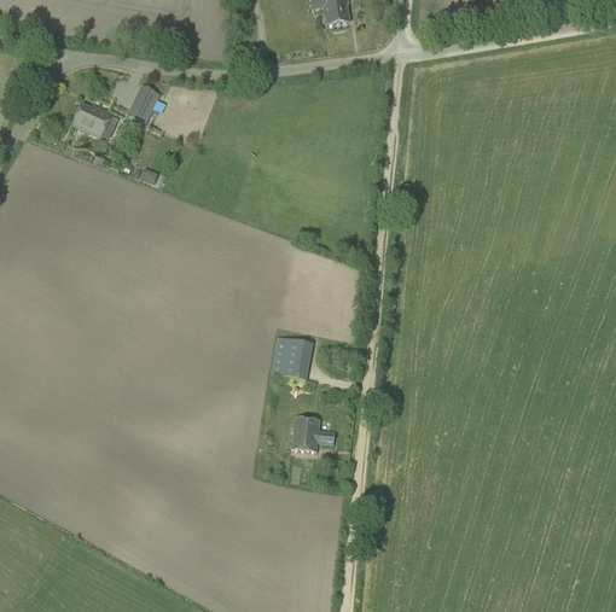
[(325,6),(326,13),(333,12),(332,0),(312,0),(313,7),(325,6)]
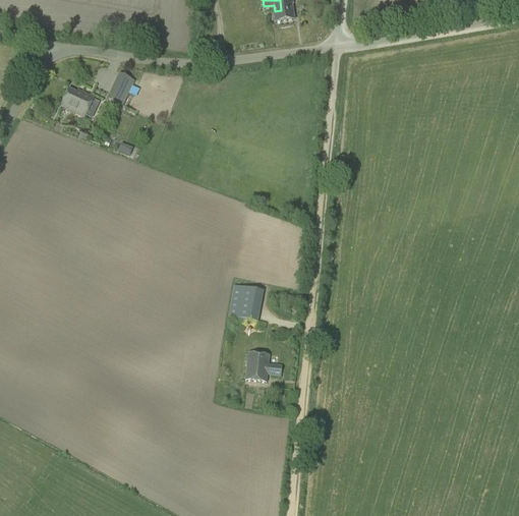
[(280,0),(281,10),(275,11),(276,19),(296,16),(293,0),(295,0),(280,0)]
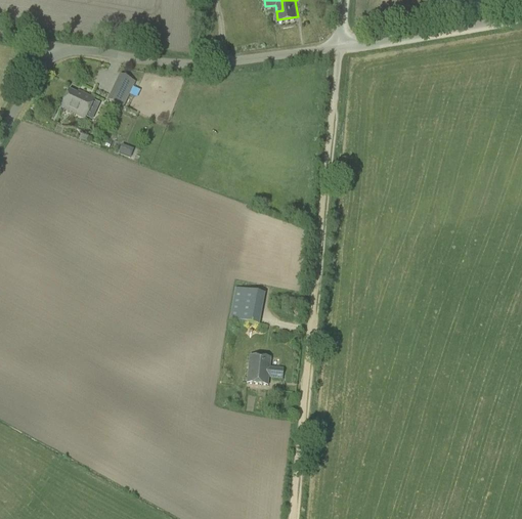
[(125,103),(137,79),(122,72),(110,96),(125,103)]
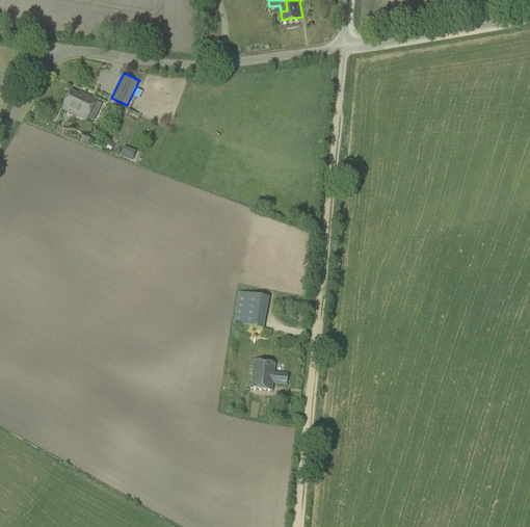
[(84,94),(72,88),(64,102),(77,108),(76,110),(87,116),(97,97),(85,91),(84,94)]
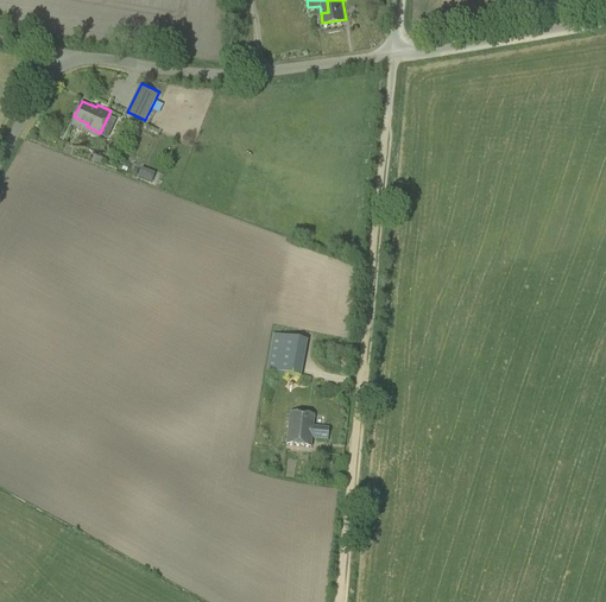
[(157,168),(143,163),(139,173),(153,178),(157,168)]
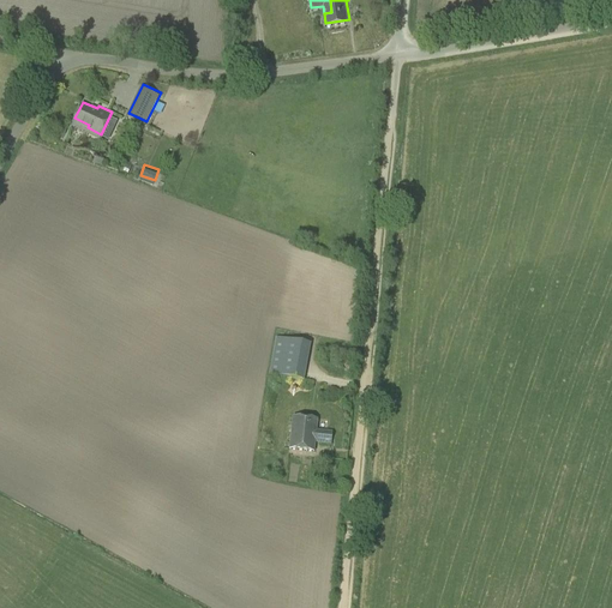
[(304,375),(311,339),(279,333),(271,369),(304,375)]
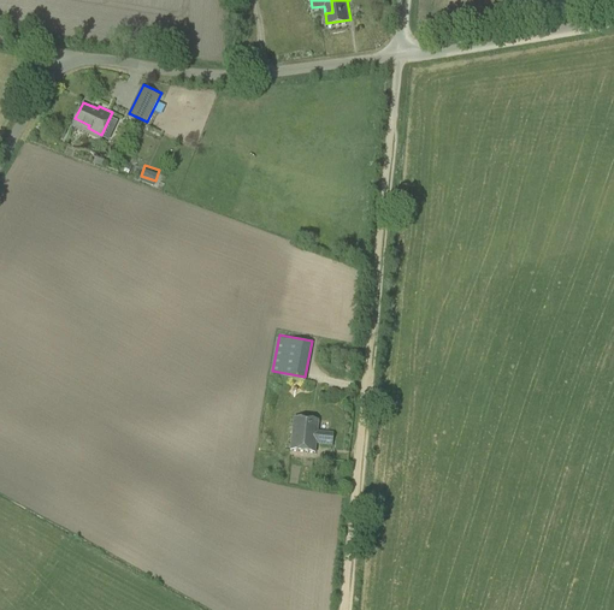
[(334,440),(335,428),(319,427),(320,416),(295,414),(291,446),(317,449),(318,439),(334,440)]
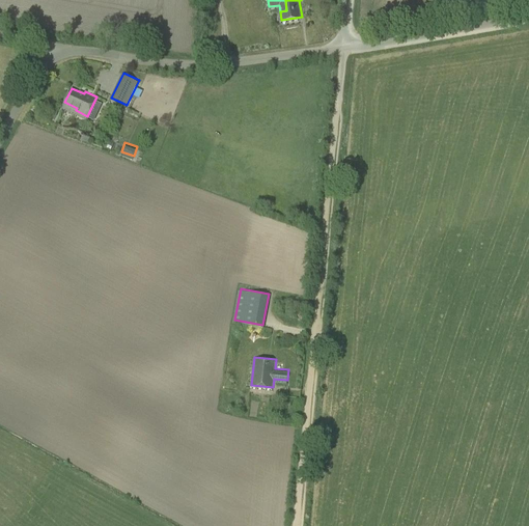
All buildings are outlined.
